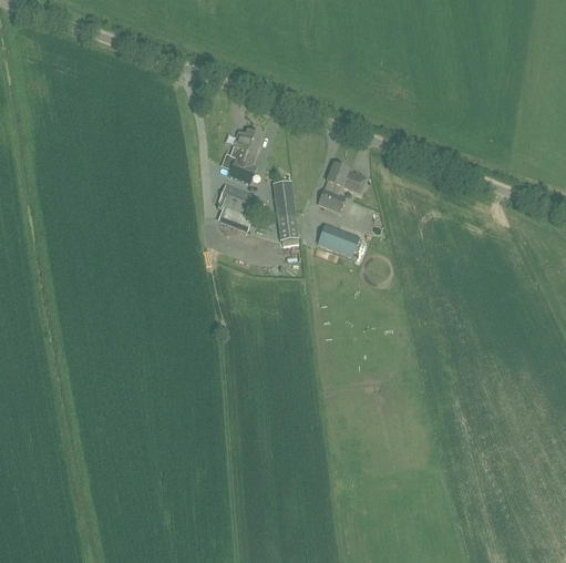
[(249,181),(256,164),(251,162),(261,134),(246,129),(245,133),(238,130),(233,144),(229,154),(235,156),(228,173),(249,181)]
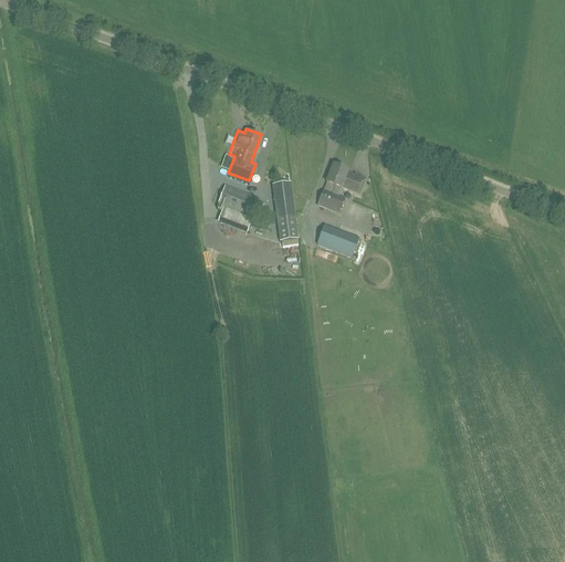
[(353,170),(346,168),(346,167),(332,162),(325,179),(326,180),(324,187),(323,187),(317,203),(338,210),(344,195),(337,193),(339,185),(359,193),(366,176),(361,174),(362,173),(354,169),(353,170)]
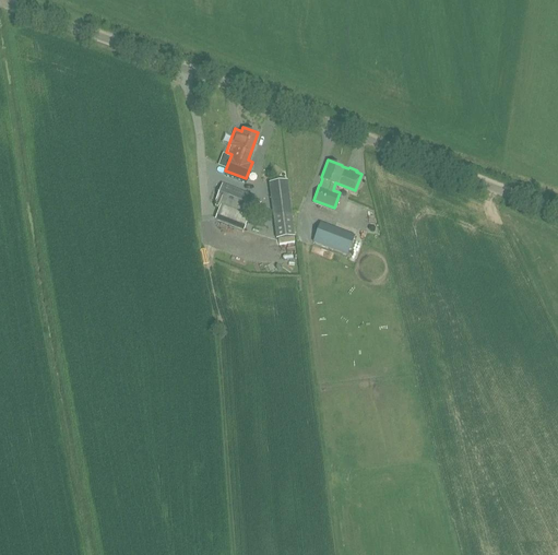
[(294,233),(291,212),(287,178),(269,180),(276,235),(294,233)]
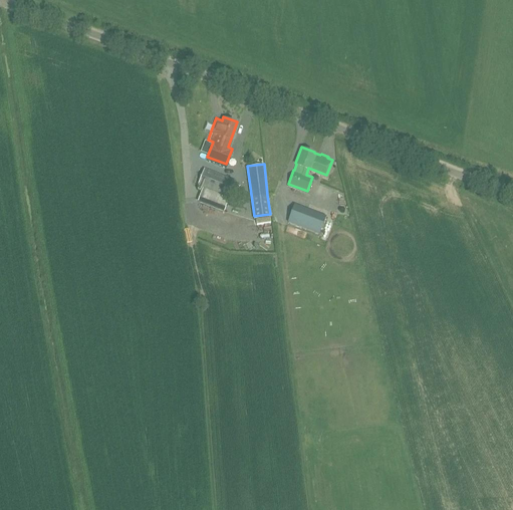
[(224,206),(235,178),(203,166),(197,184),(202,186),(198,196),(224,206)]
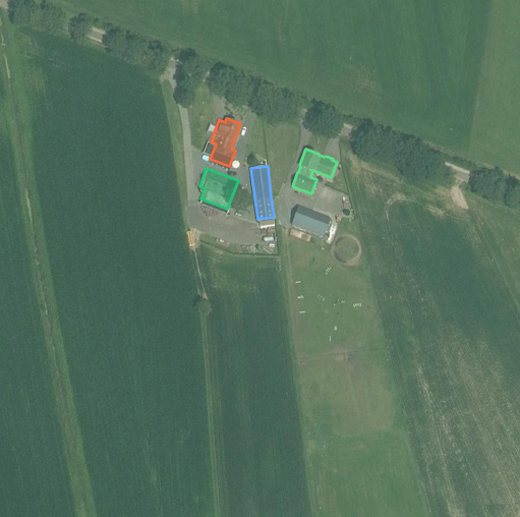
[(297,206),(291,222),(323,234),(329,217),(297,206)]
